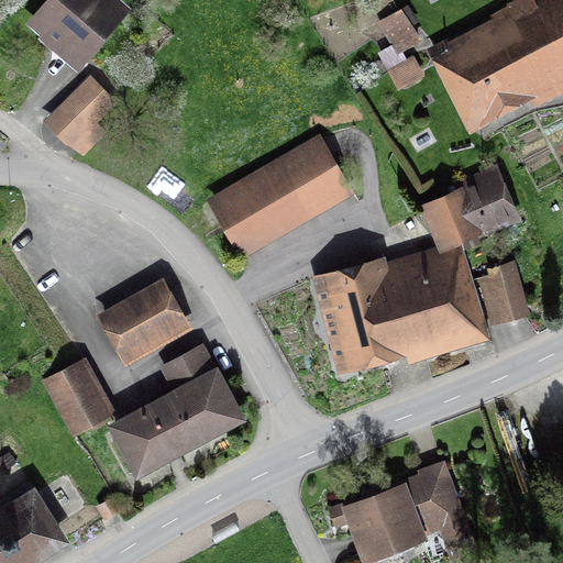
[(110,0),(54,0),(36,22),(46,31),(42,35),(77,64),(122,10),(110,0)]
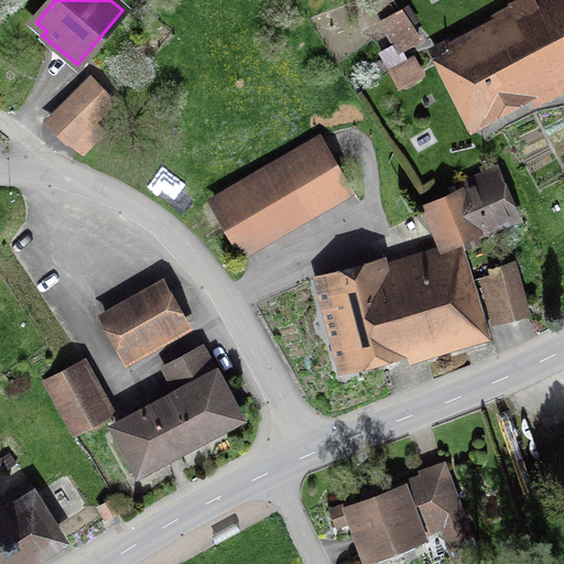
[(432,52),(473,130),(488,121),(485,115),(563,73),(563,0),(556,0),(455,53),(451,43),(432,52)]
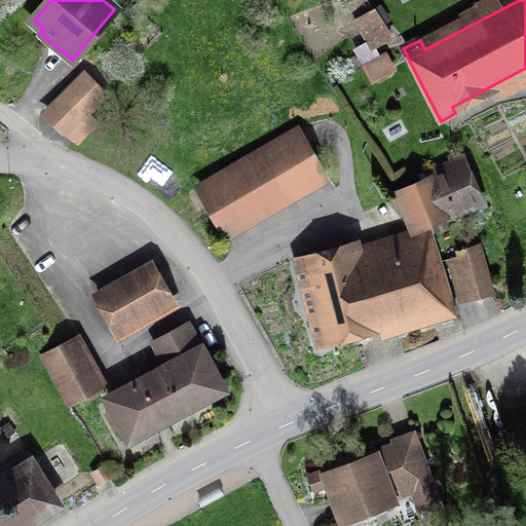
[(376,46),(395,35),(386,22),(390,19),(381,3),(375,7),(374,5),(352,19),(366,39),(352,47),(372,81),(397,67),(386,49),(380,53),(376,46)]
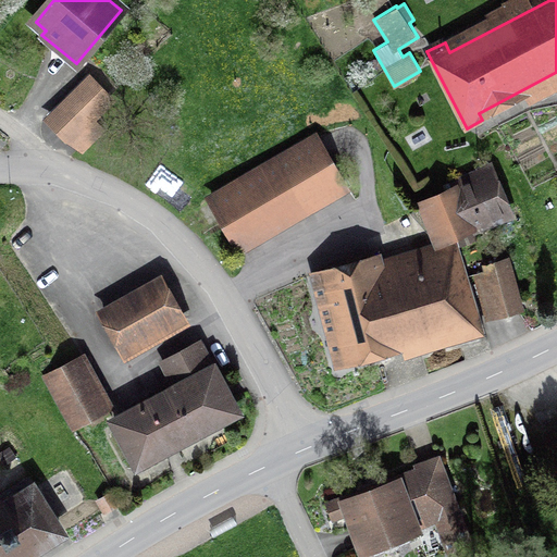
[(51,121),(67,139),(110,99),(93,82),(51,121)]
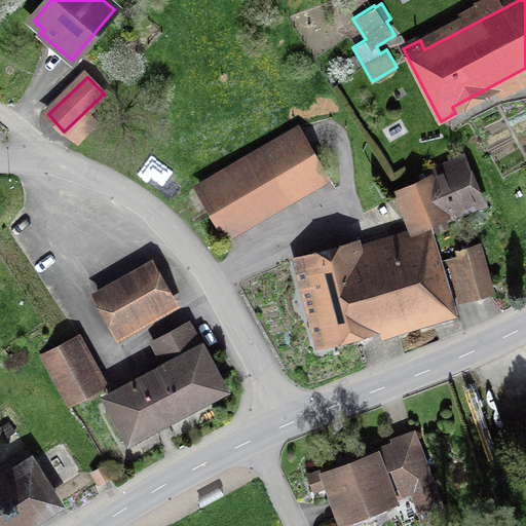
[(201,188),(228,234),(325,177),(298,132),(201,188)]
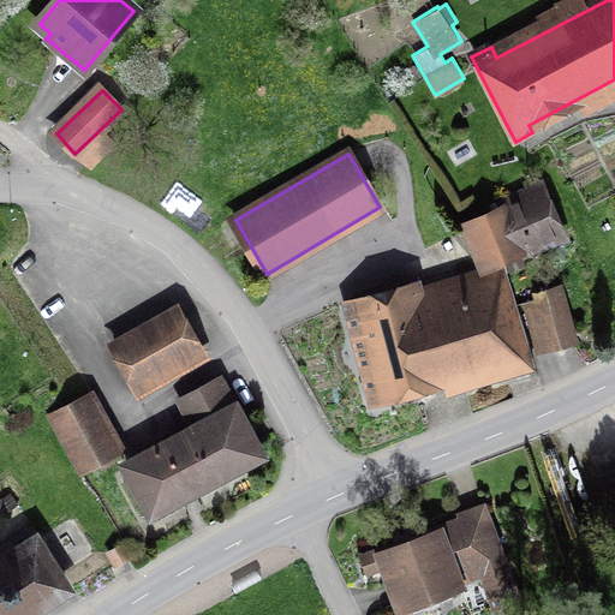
[(505,212),(521,249),(557,234),(537,184),(500,199),(505,212)]
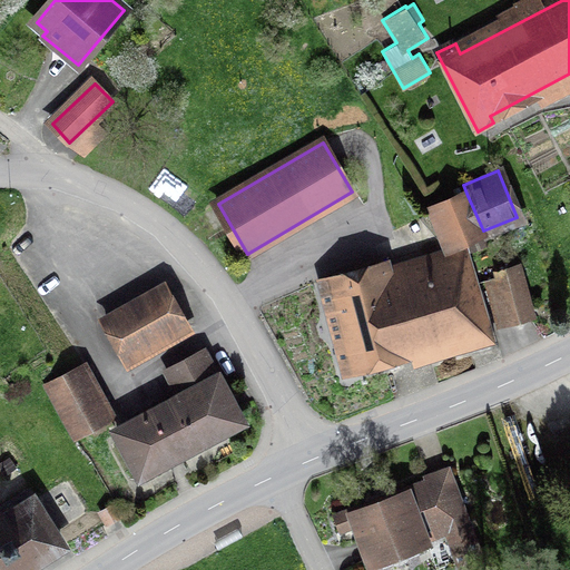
[(483,231),(468,196),(452,203),(467,238),(483,231)]
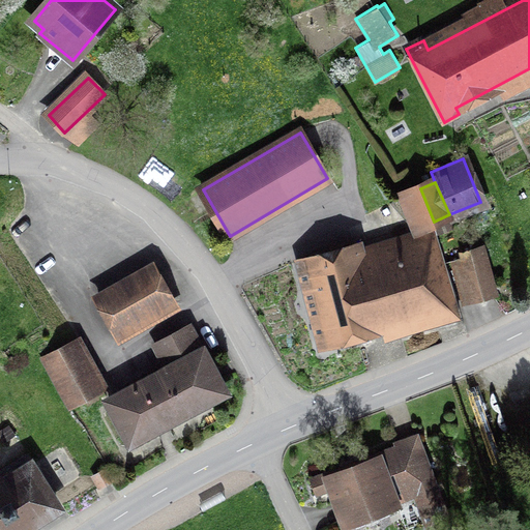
[(434,222),(420,188),(405,195),(418,228),(434,222)]
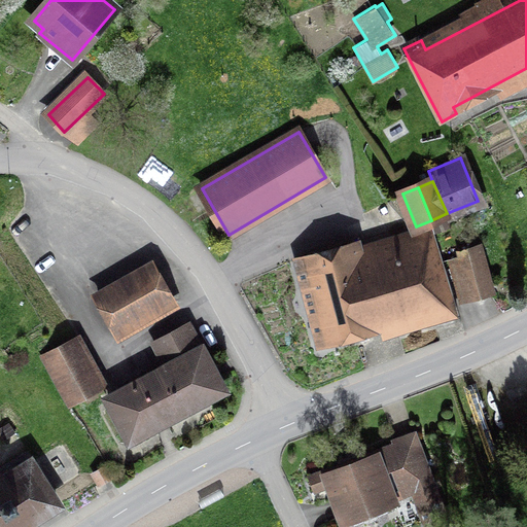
[(433,227),(300,266),(319,336),(453,297),(433,227)]
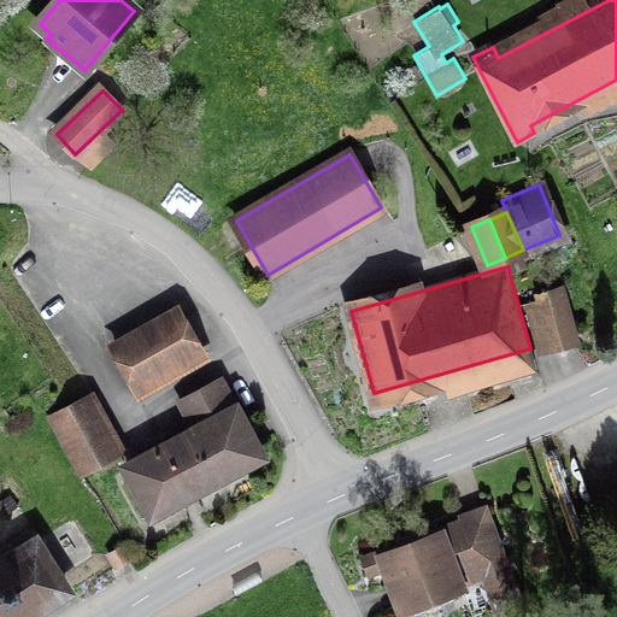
[(575,341),(563,293),(538,300),(550,347),(575,341)]
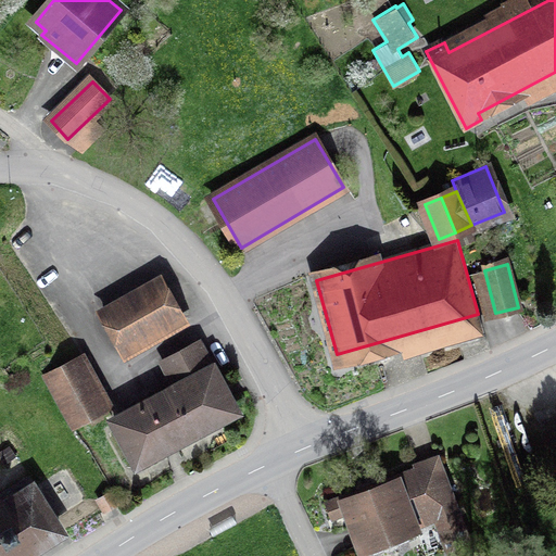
[(160,281),(104,313),(124,349),(179,317),(160,281)]
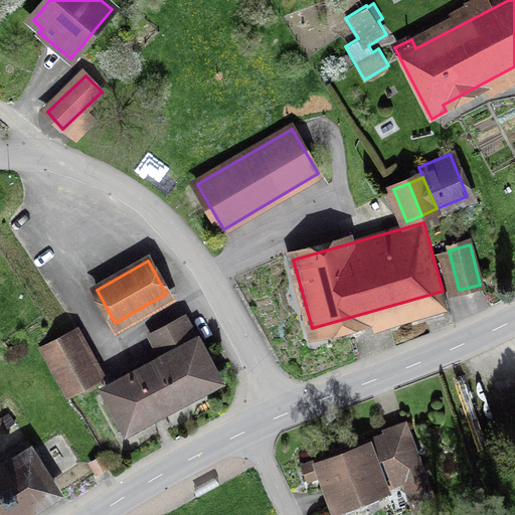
[(127,433),(217,383),(180,315),(147,334),(157,352),(101,383),(127,433)]
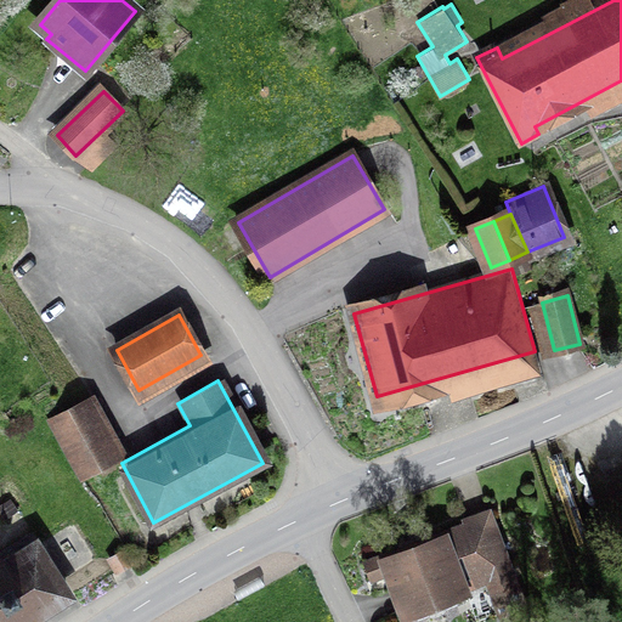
[(82,469),(119,448),(94,402),(56,422),(82,469)]
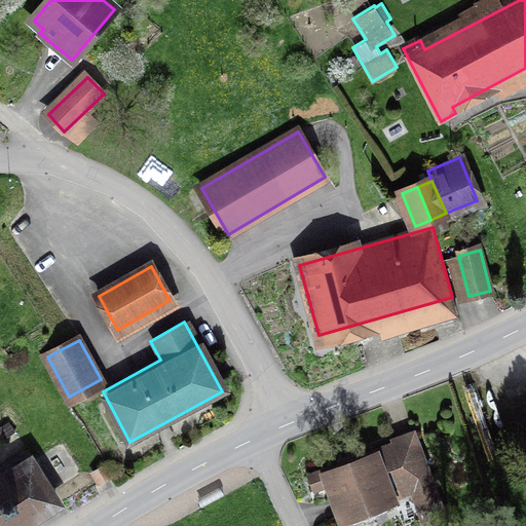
[(15,430),(9,420),(0,426),(0,430),(4,438),(15,430)]
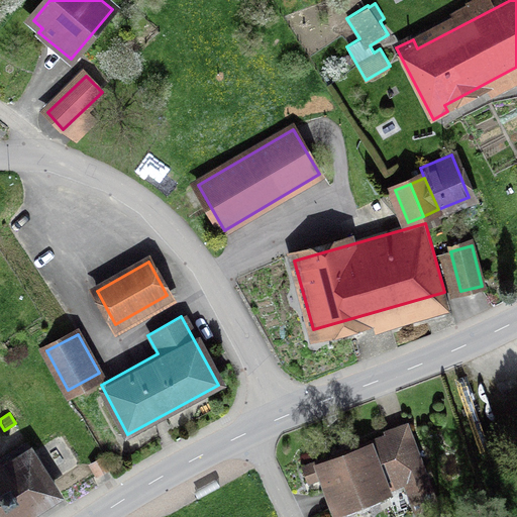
[(440,508),(408,419),(382,429),(384,433),(300,463),(307,484),(319,479),(332,513),(344,509),(345,513),(381,500),(380,496),(394,491),(393,488),(404,484),(416,516),(440,508)]
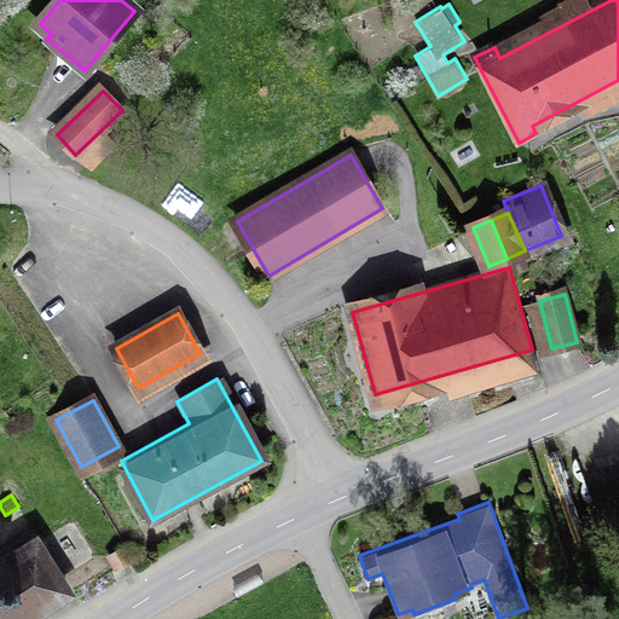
[(0,618),(24,618),(65,594),(34,544),(0,566),(0,618)]
